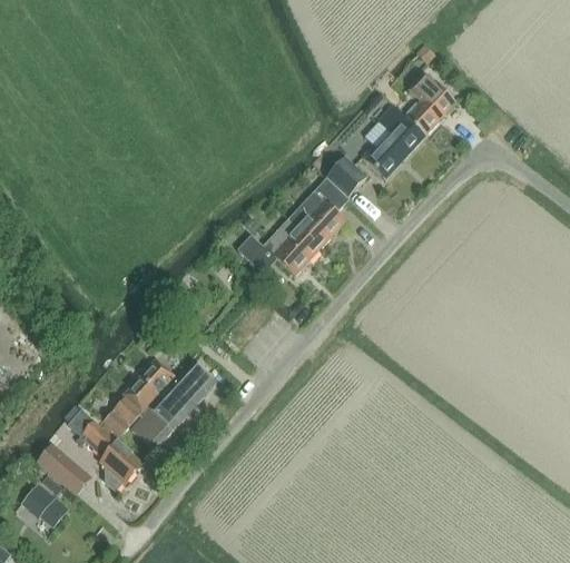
[(433,53),(422,42),(413,51),(424,62),(433,53)]
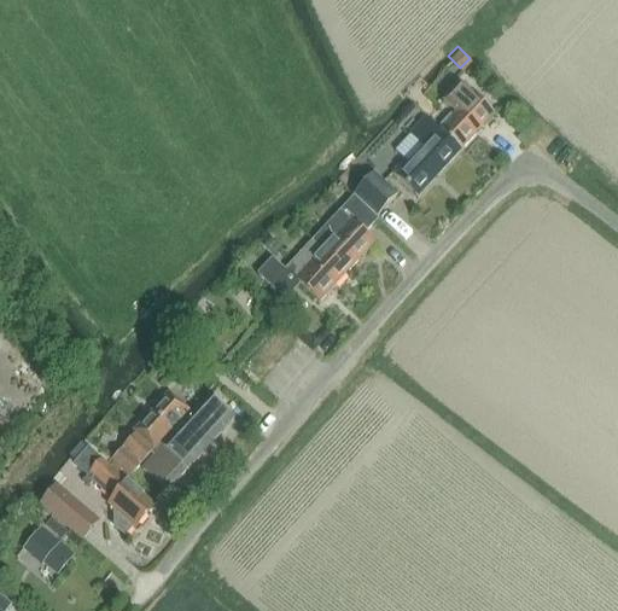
[(483,121),(495,109),(460,77),(443,95),(456,108),(441,126),(462,145),(484,121),(483,121)]
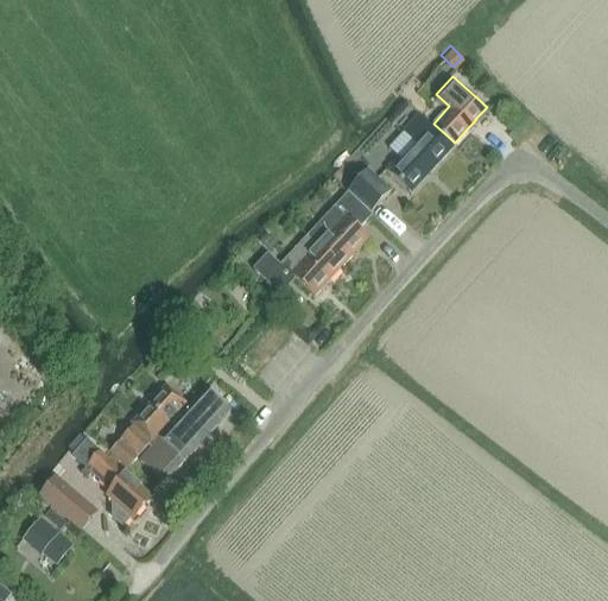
[(455,143),(434,124),(420,112),(409,125),(422,135),(418,140),(403,157),(398,152),(386,165),(411,189),(455,143)]
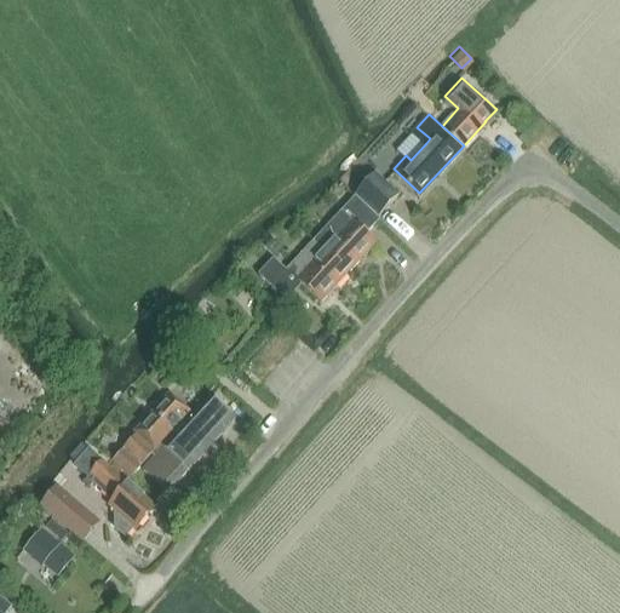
[(412,130),(396,147),(406,155),(411,160),(426,143),(412,130)]
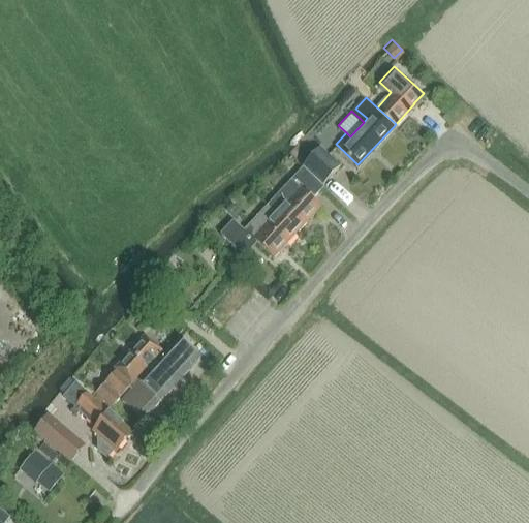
[(303,163),(322,182),(340,162),(320,144),(302,163),(303,163)]
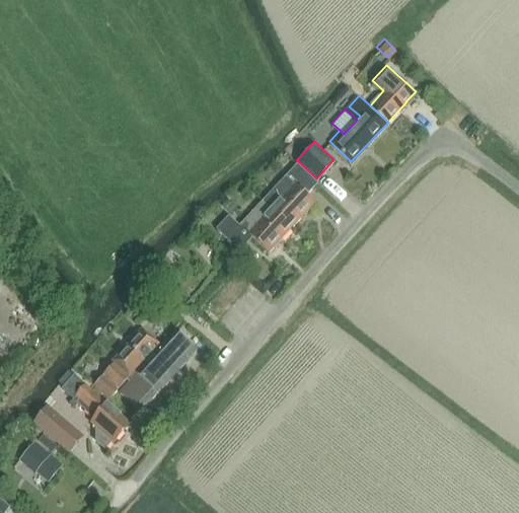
[(315,200),(306,192),(317,179),(316,178),(297,160),(263,198),(291,225),(315,200)]
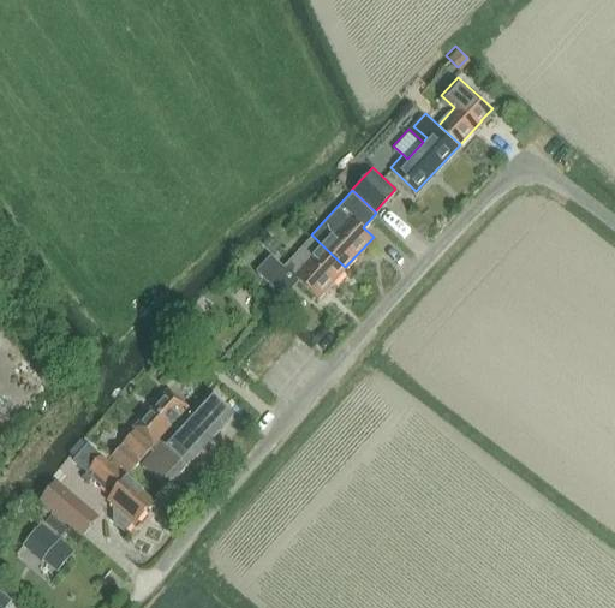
[(317,296),(345,267),(311,234),(284,263),(270,252),(256,268),(284,293),(298,278),(317,296)]
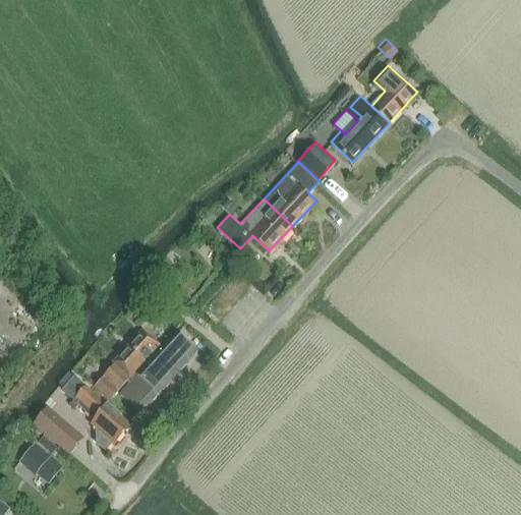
[(134,369),(146,357),(159,343),(142,328),(113,359),(115,361),(94,384),(109,398),(127,378),(128,379),(135,370),(134,369)]
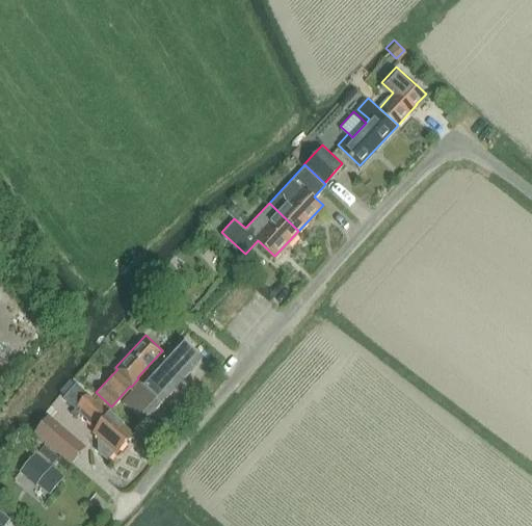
[(161,399),(202,356),(181,337),(140,380),(138,378),(131,387),(133,389),(123,399),(143,418),(161,399)]
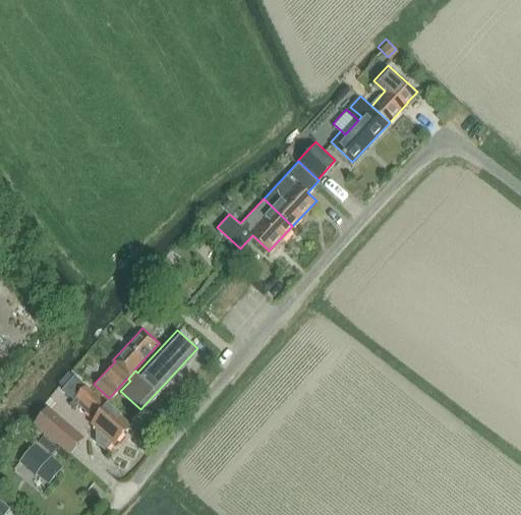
[(91,415),(96,416),(92,421),(94,423),(94,440),(104,449),(112,439),(114,441),(130,422),(92,389),(74,374),(62,388),(73,397),(69,401),(74,406),(77,402),(84,408),(84,410),(91,415)]
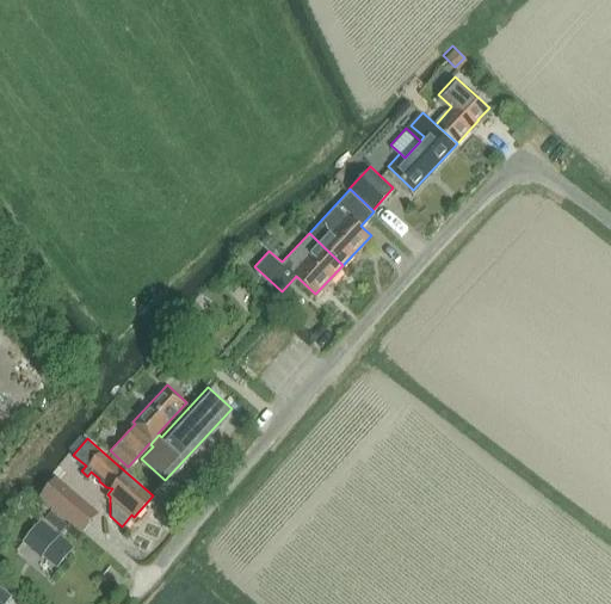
[(97,509),(54,473),(37,494),(79,530),(97,509)]
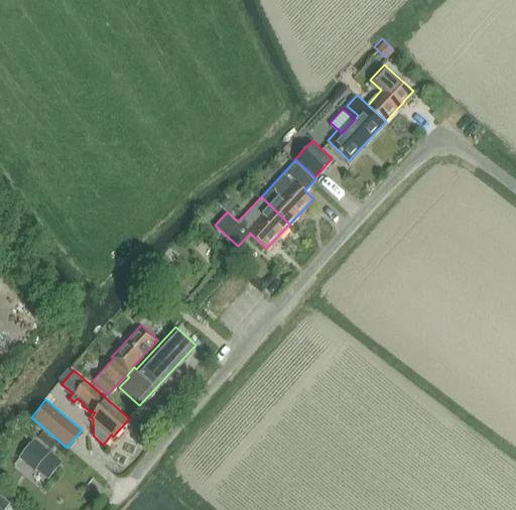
[(56,439),(43,428),(37,434),(51,445),(56,439)]
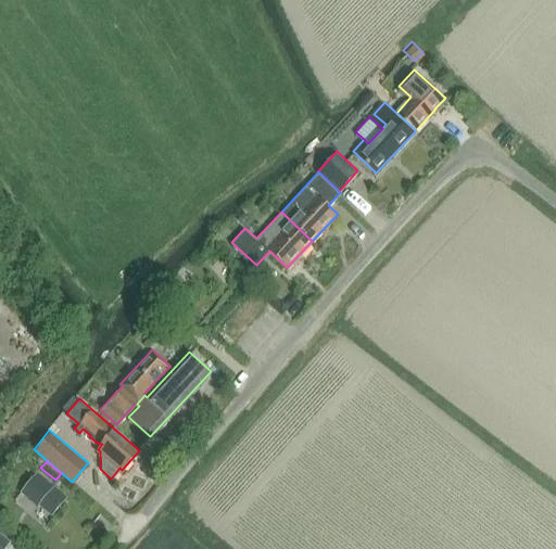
[(27,481),(45,495),(52,487),(35,472),(27,481)]
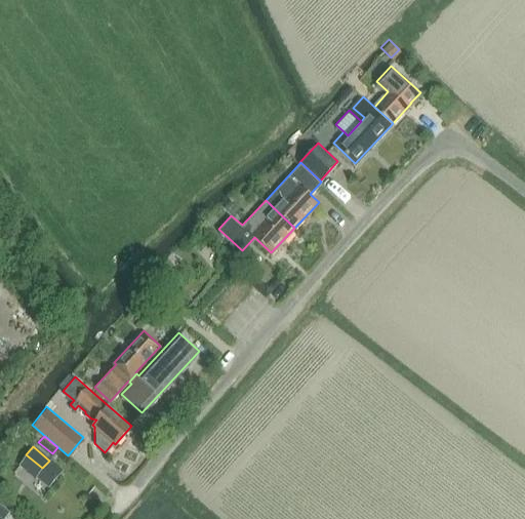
[(42,468),(37,475),(48,484),(64,467),(52,457),(49,461),(42,468)]
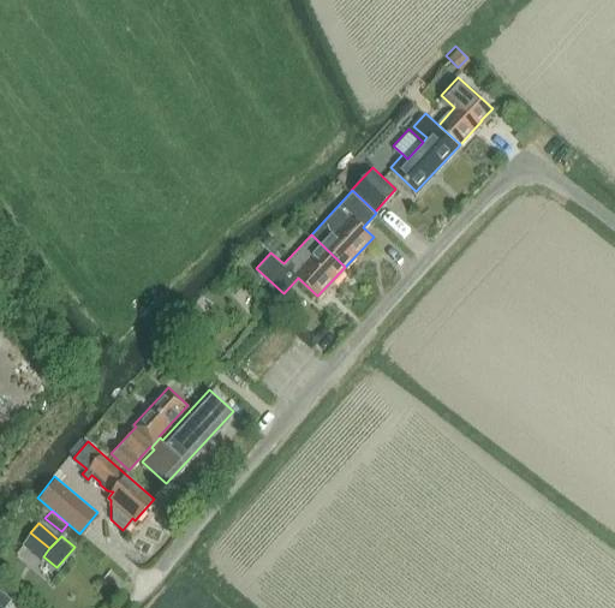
[(0,607),(4,607),(12,597),(0,588),(0,607)]
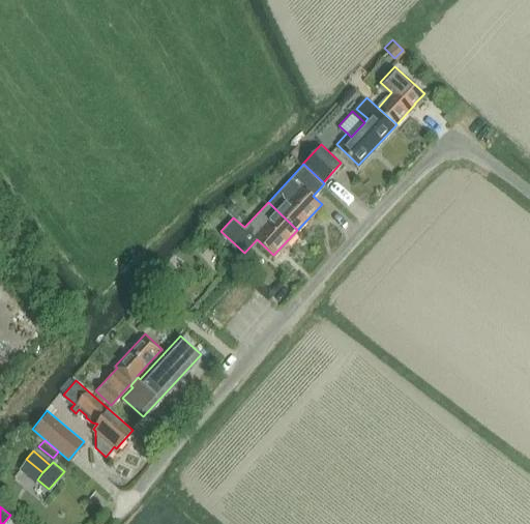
All buildings are outlined.
